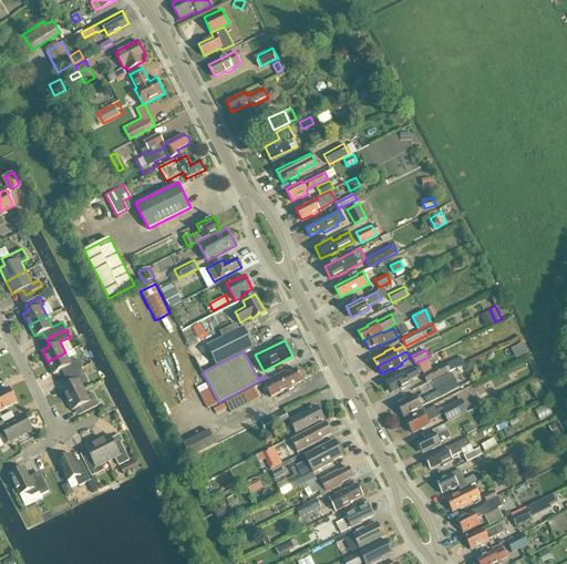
[(65,376),(83,367),(80,359),(75,360),(73,356),(69,358),(65,352),(48,361),(53,373),(62,369),(65,376)]
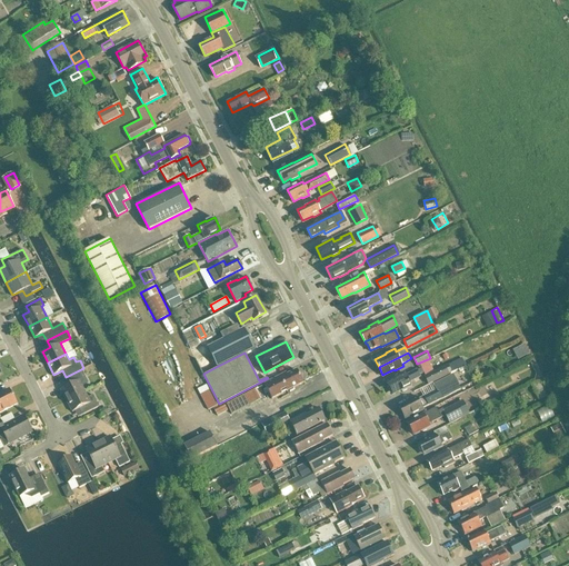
[(453,359),(458,367),(459,369),(467,365),(461,355),(453,359)]
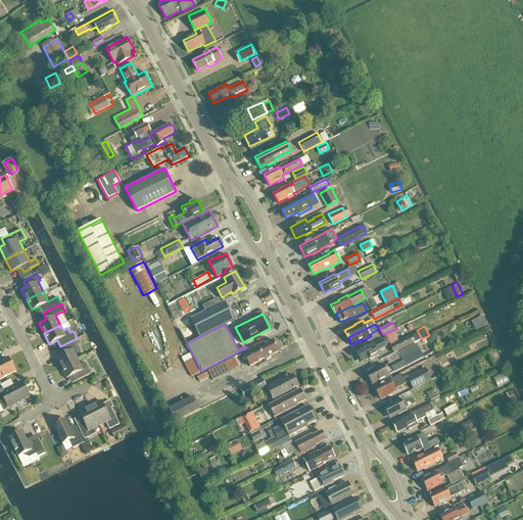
[(355,351),(361,362),(369,357),(370,359),(379,355),(376,350),(386,345),(386,343),(389,341),(390,343),(398,339),(393,330),(383,335),(385,339),(384,339),(383,338),(373,344),(372,342),(355,351)]
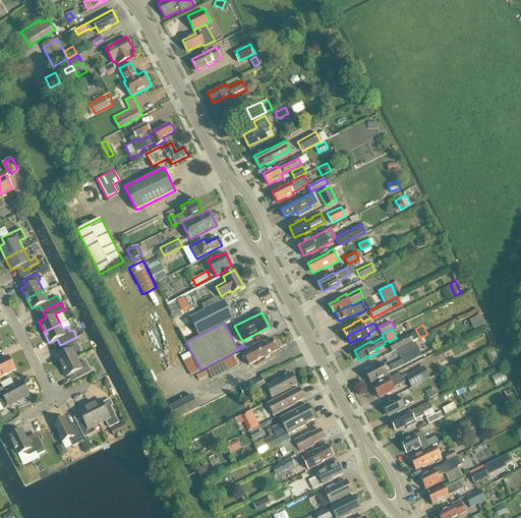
[(414,338),(419,336),(415,329),(411,331),(414,338)]
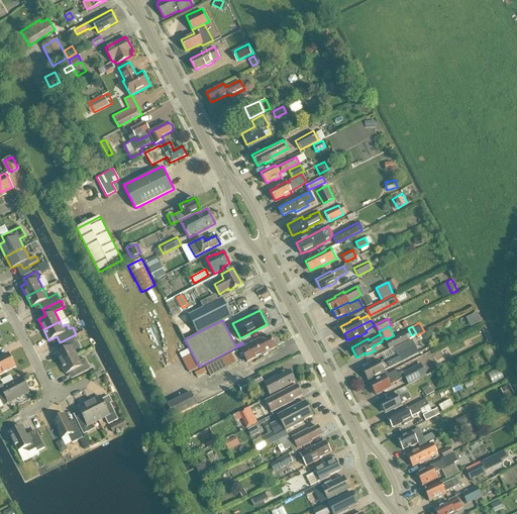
[(406,330),(385,341),(389,349),(410,338),(406,330)]
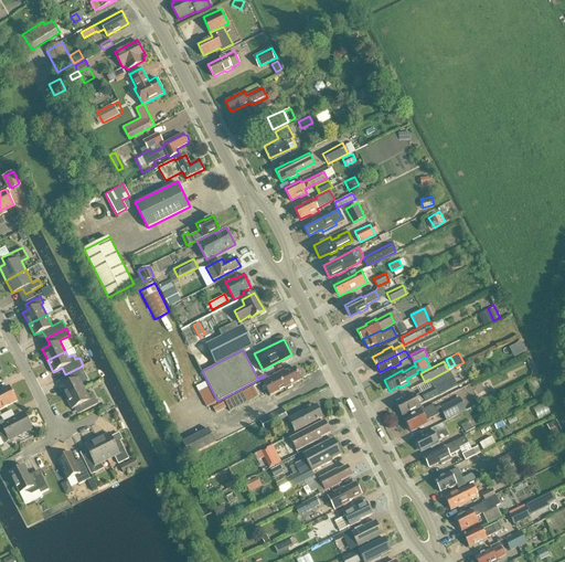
[(66,396),(84,388),(78,377),(85,373),(82,367),(83,366),(65,374),(68,381),(61,385),(66,396)]
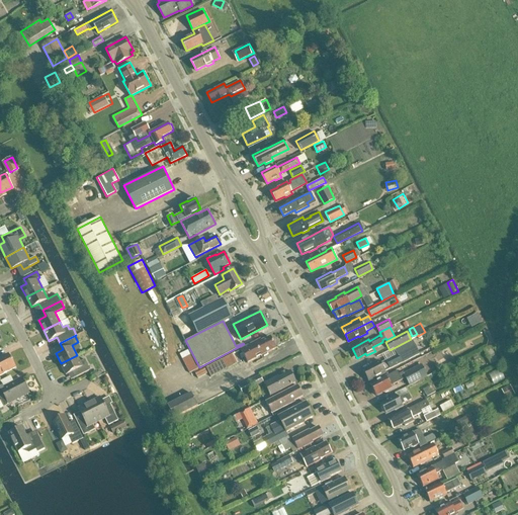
[(276,347),(270,336),(262,340),(261,338),(241,349),(247,362),(276,347)]
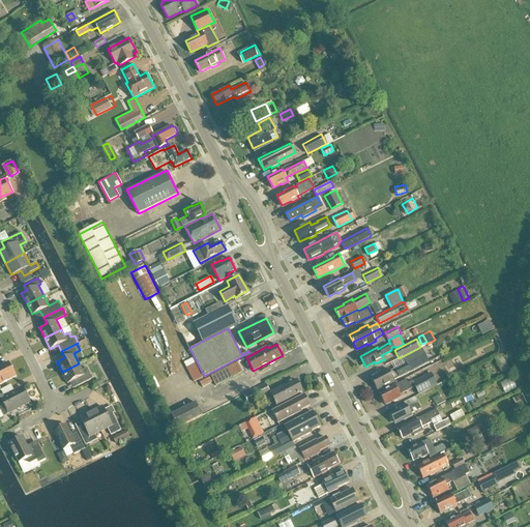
[(372,378),(377,389),(394,380),(393,379),(429,360),(422,348),(404,357),(407,362),(389,371),(388,368),(379,373),(379,374),(372,378)]
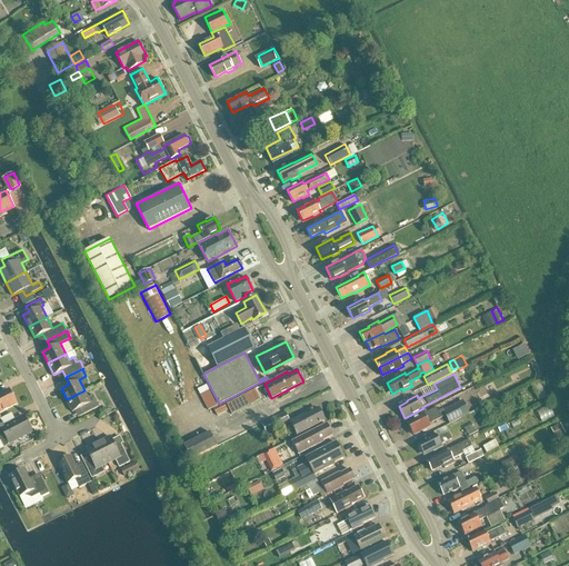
[(539,379),(531,384),(539,399),(547,395),(539,379)]
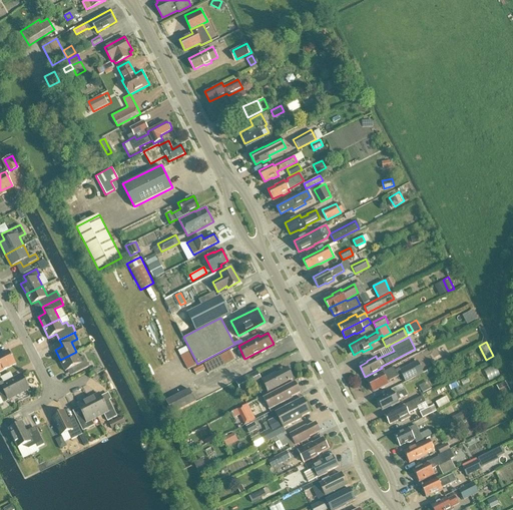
[(177,351),(179,355),(189,350),(186,346),(177,351)]
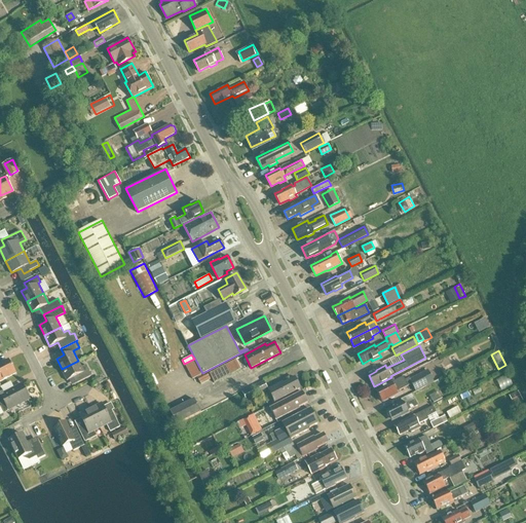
[(209,373),(211,377),(214,383),(241,368),(236,358),(209,373)]
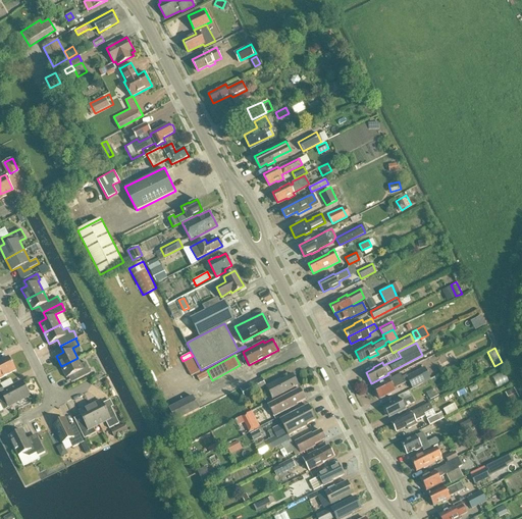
[(0,377),(16,369),(9,356),(0,360),(0,377)]
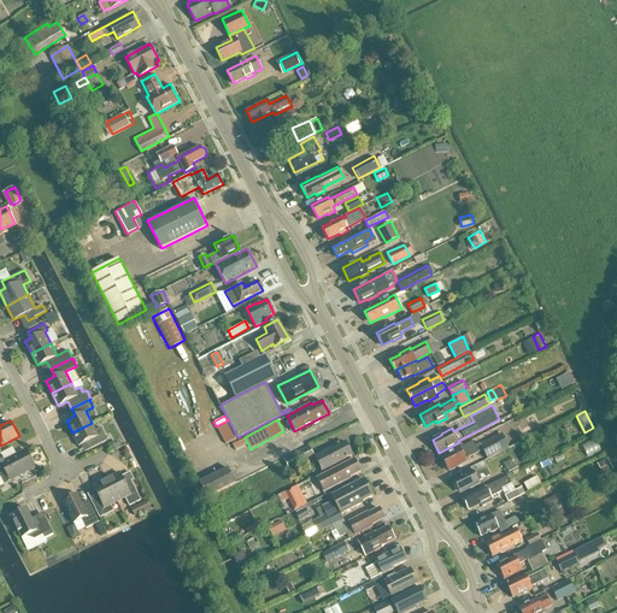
[(228,420),(216,426),(225,443),(236,437),(228,420)]
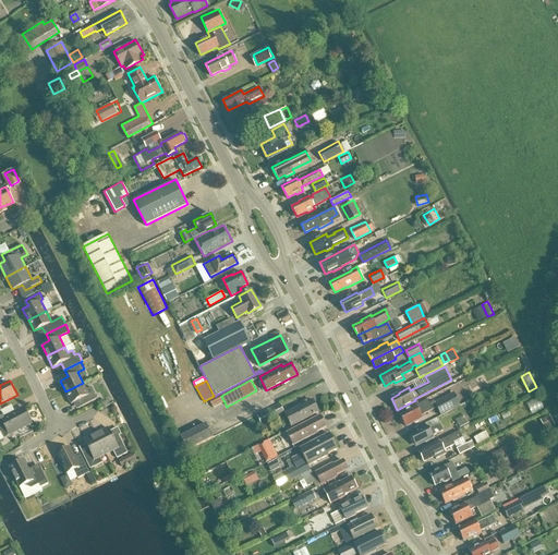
[(71,403),(76,400),(80,407),(97,398),(92,386),(86,389),(83,383),(65,391),(71,403)]
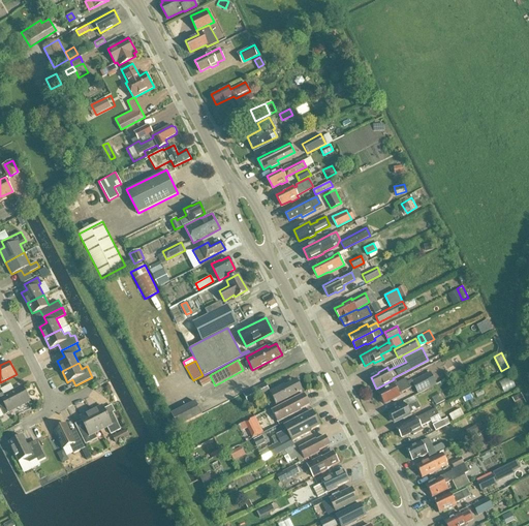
[(436,383),(430,372),(412,381),(411,379),(407,381),(405,378),(378,392),(384,403),(392,399),(393,401),(401,396),(399,393),(414,385),(417,393),(436,383)]
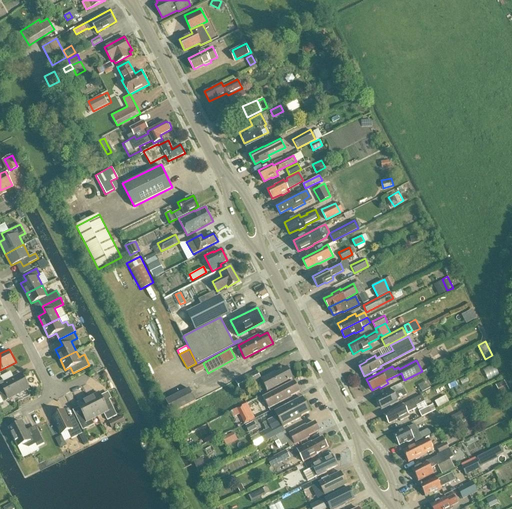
[(497,360),(485,366),(490,377),(502,371),(497,360)]
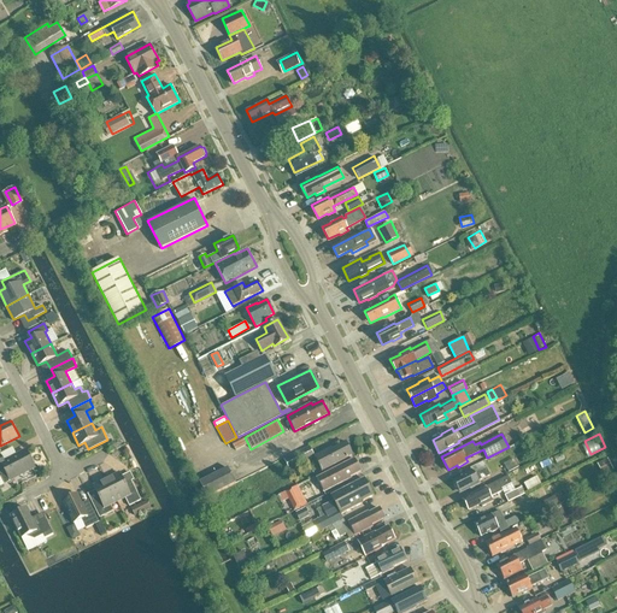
[(236,448),(247,442),(245,437),(234,443),(236,448)]
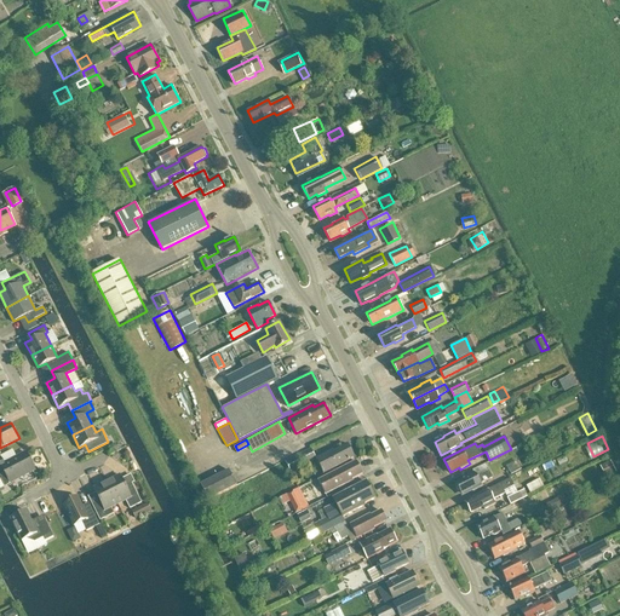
[(316,458),(316,459),(323,472),(354,456),(348,443),(334,449),(332,449),(316,458)]
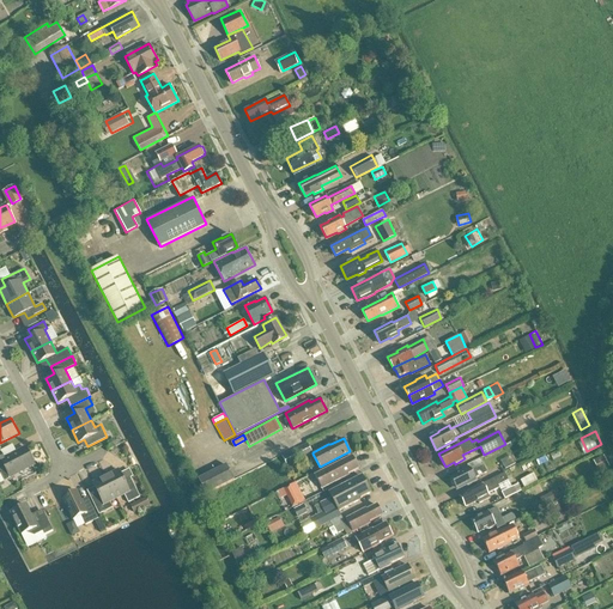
[(0,463),(2,462),(10,475),(34,463),(25,446),(4,458),(0,451),(0,469),(1,469),(0,467),(0,463)]
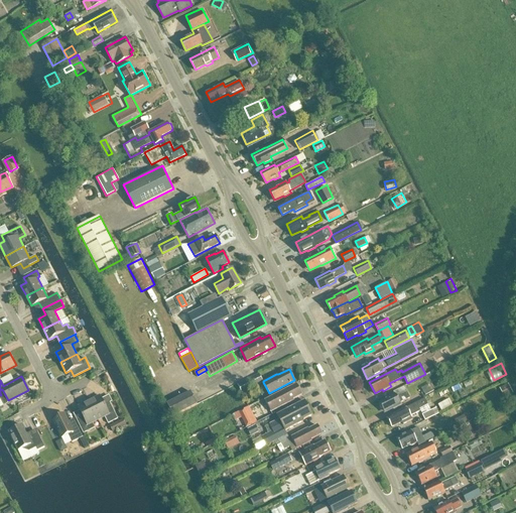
[(513,392),(508,383),(501,387),(506,396),(513,392)]
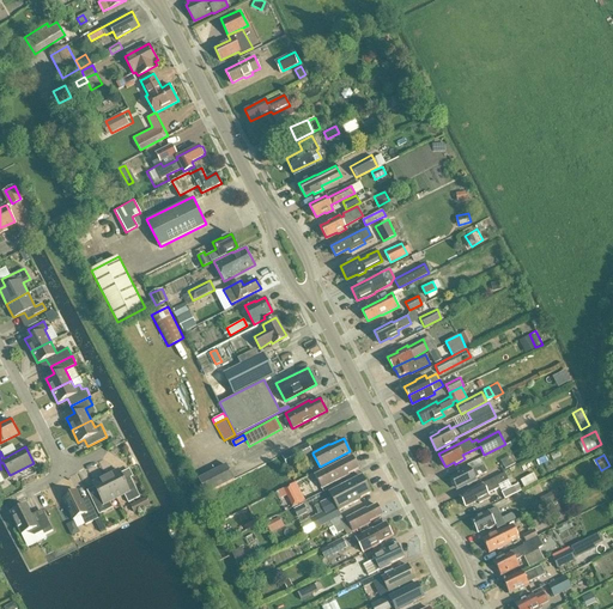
[(358,467),(352,456),(315,474),(322,487),(349,474),(349,473),(358,467)]
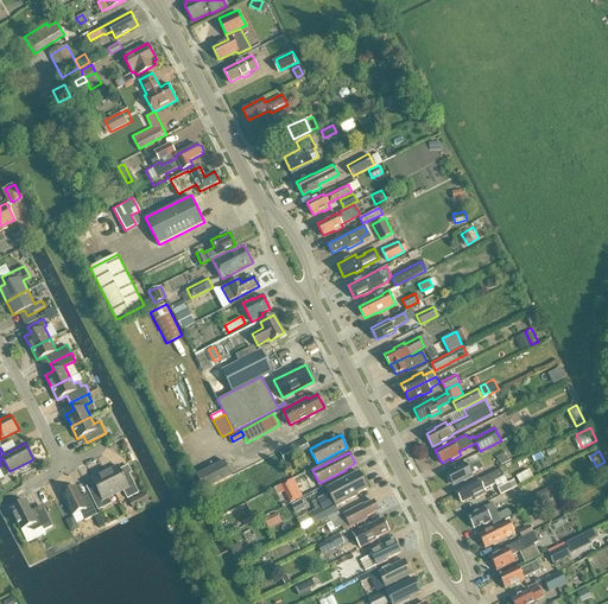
[(463,459),(464,462),(456,466),(456,468),(447,472),(453,484),(462,479),(463,481),(473,476),(472,474),(483,468),(476,453),(463,459)]
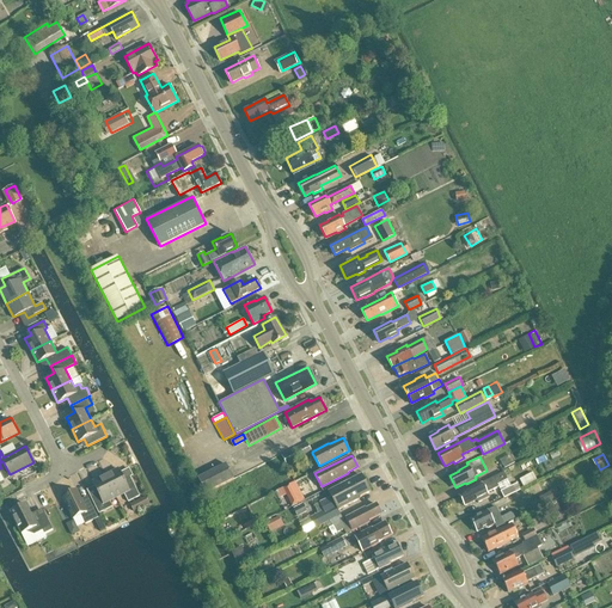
[(206,492),(233,478),(226,462),(197,478),(206,492)]
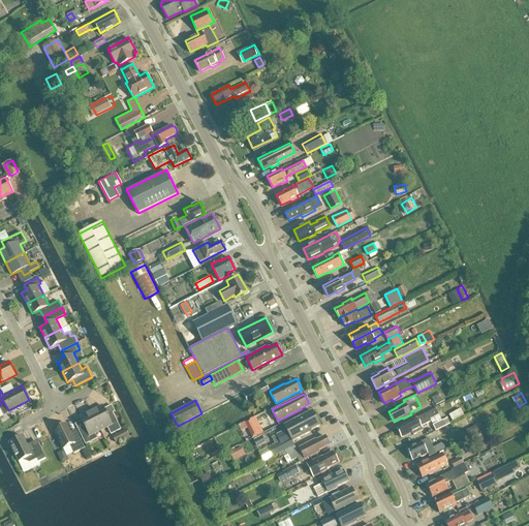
[(121,428),(113,411),(107,414),(102,405),(91,410),(100,429),(107,426),(111,433),(121,428)]
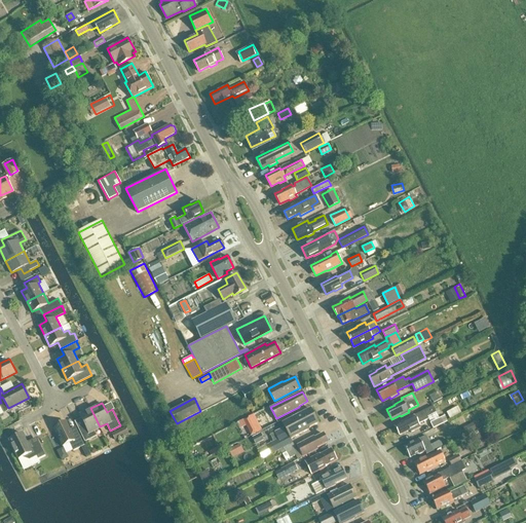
[(453,416),(464,410),(461,404),(449,410),(453,416)]
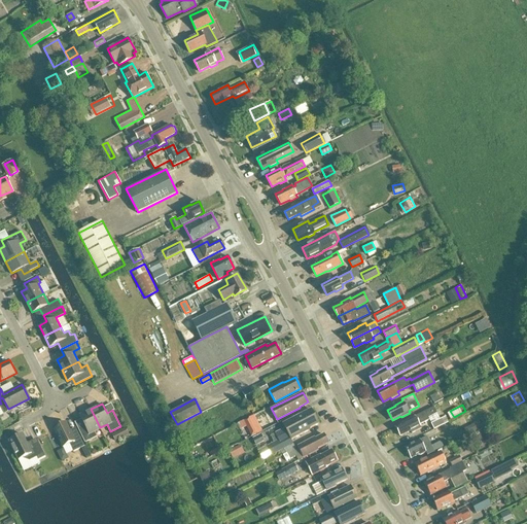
[(412,432),(421,427),(419,424),(429,419),(428,417),(436,413),(433,406),(415,416),(415,415),(401,422),(402,423),(395,426),(400,435),(411,430),(412,432)]
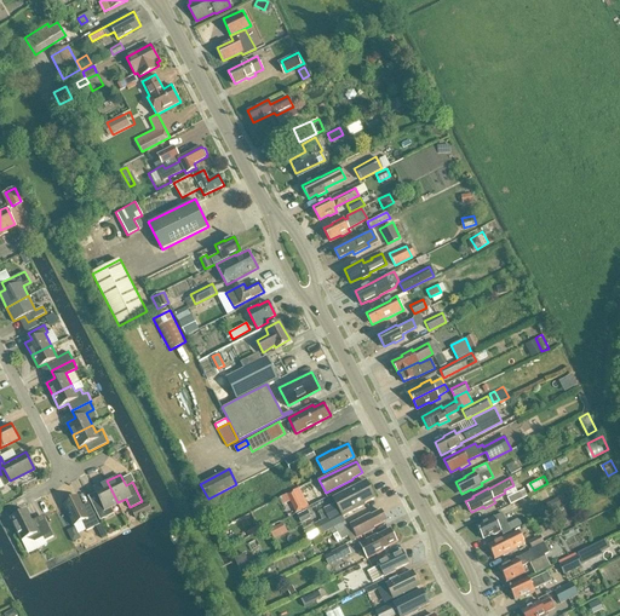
[(112,506),(118,502),(107,481),(93,488),(99,499),(92,502),(101,519),(114,512),(112,506)]
